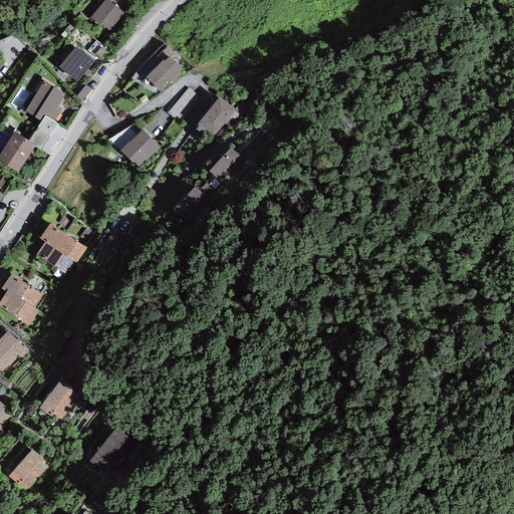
[(123,13),(107,0),(104,0),(90,18),(100,26),(101,25),(108,31),(123,13)]
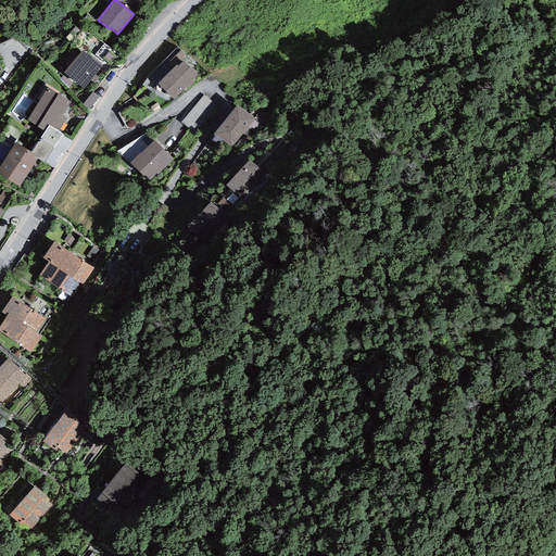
[(91,58),(83,50),(64,73),(84,89),(103,65),(92,57),(91,58)]
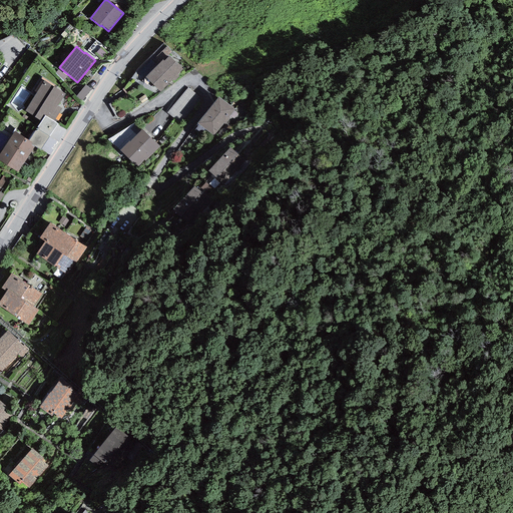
[(162,60),(145,77),(160,92),(172,79),(174,81),(178,76),(177,75),(182,69),(169,56),(163,61),(162,60)]
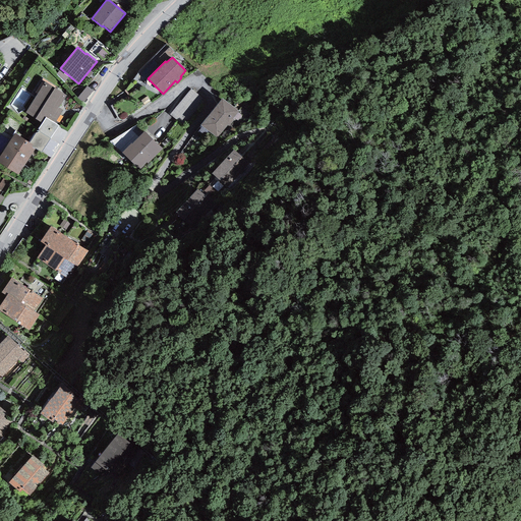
[(66,96),(45,82),(25,113),(42,123),(46,117),(55,123),(62,110),(58,108),(66,96)]
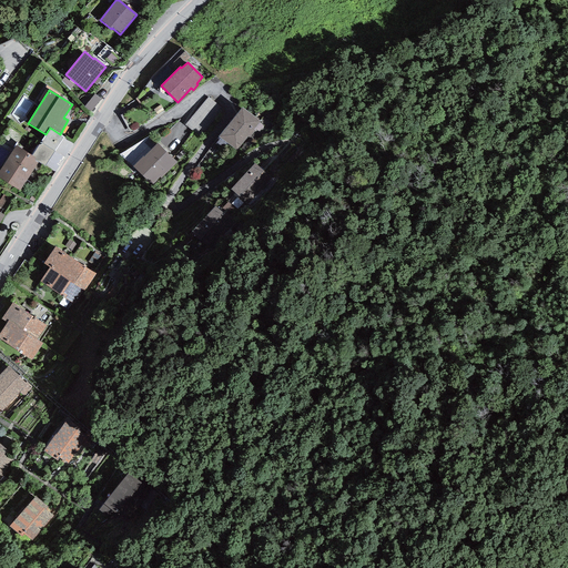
[(94,94),(83,107),(90,112),(101,99),(94,94)]
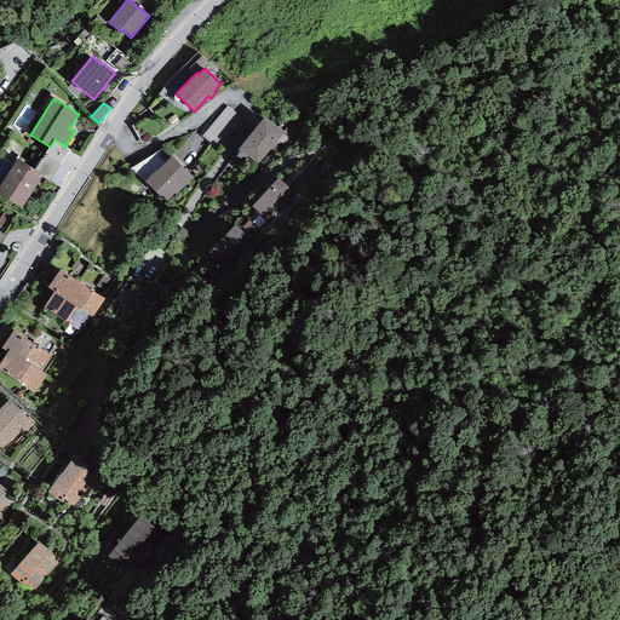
[(228,105),(202,137),(216,148),(241,116),(228,105)]
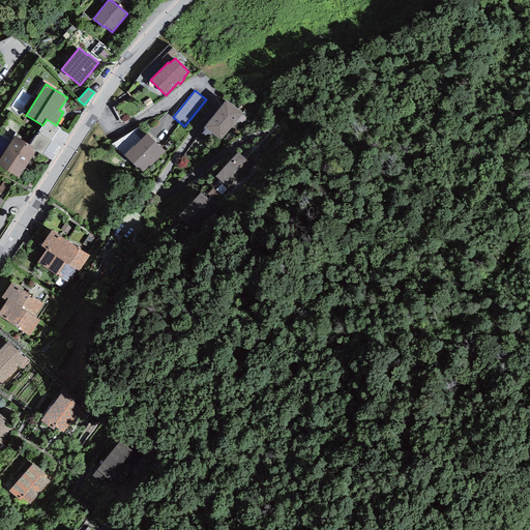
[(113,104),(117,113),(135,107),(130,97),(113,104)]
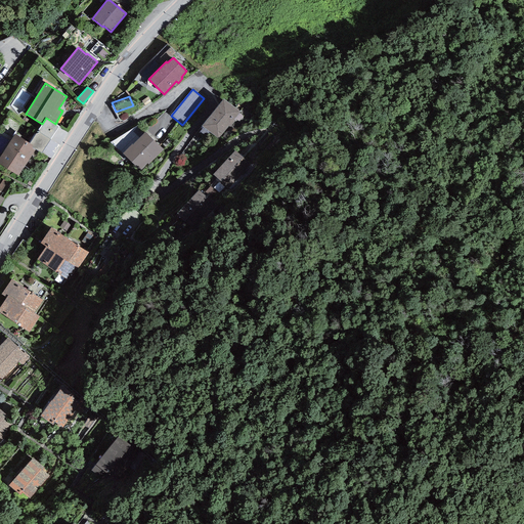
[(239,112),(223,98),(202,126),(217,139),(239,112)]
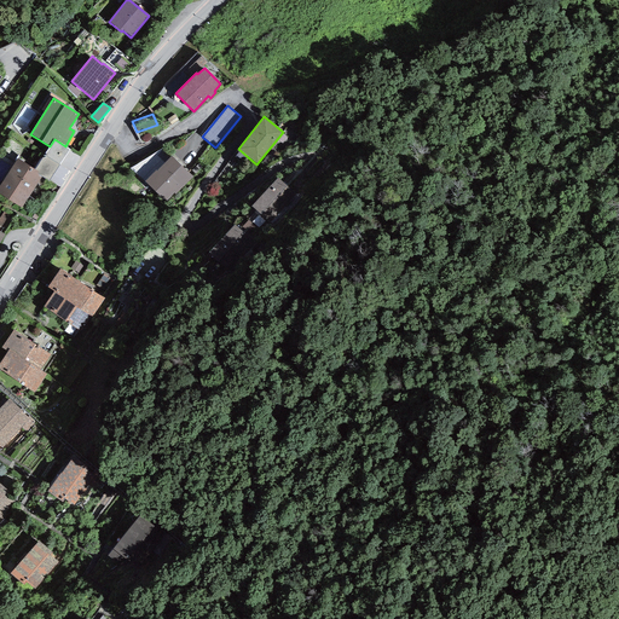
[(65,146),(55,139),(50,146),(34,169),(39,172),(38,174),(41,177),(48,181),(69,149),(65,146)]
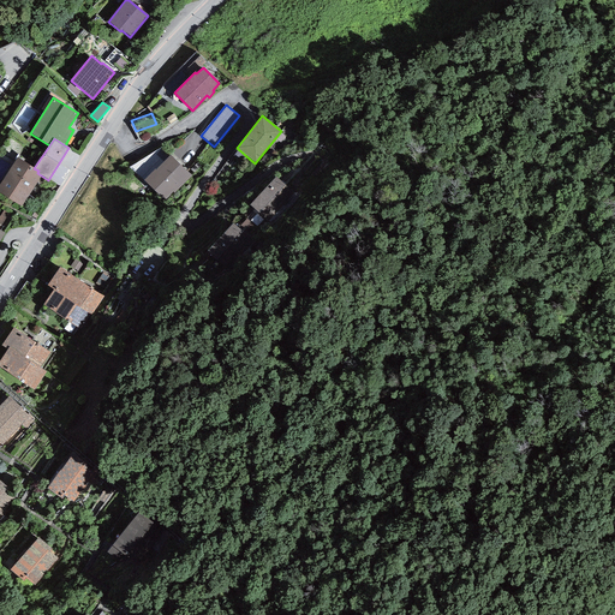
[(130,167),(144,180),(171,155),(161,147),(130,167)]
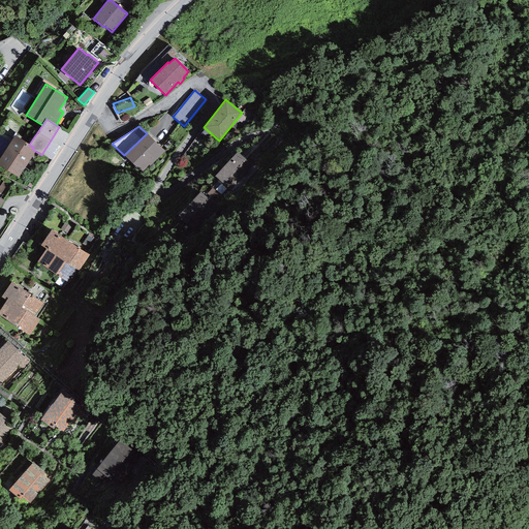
[(147,133),(124,155),(142,173),(149,165),(150,166),(165,151),(147,133)]
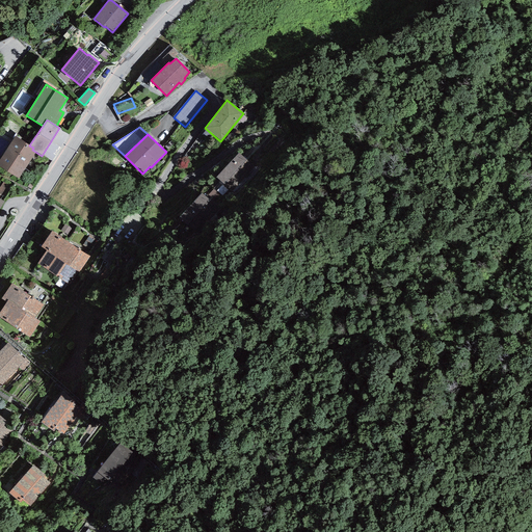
[(29,145),(16,136),(0,159),(0,166),(19,179),(35,152),(32,150),(33,148),(29,145)]
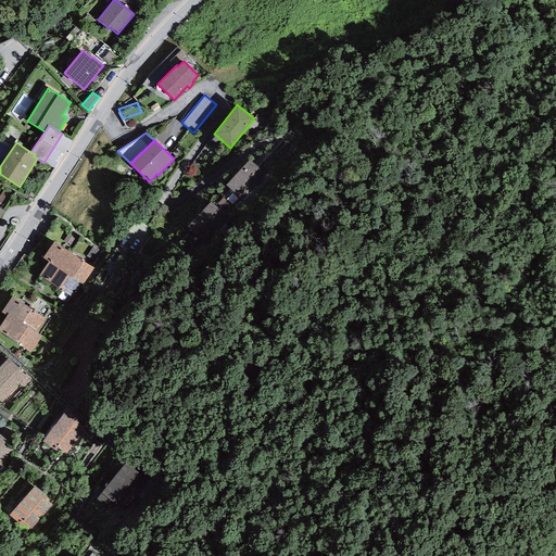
[(42,258),(48,262),(79,283),(83,286),(93,268),(71,252),(54,241),(42,258)]
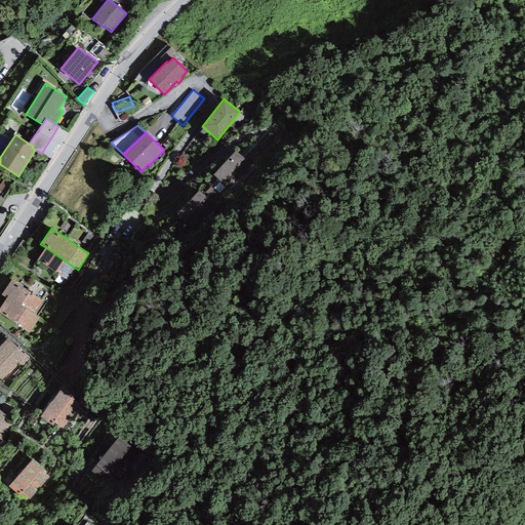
[(67,280),(75,268),(45,247),(36,260),(47,267),(67,280)]
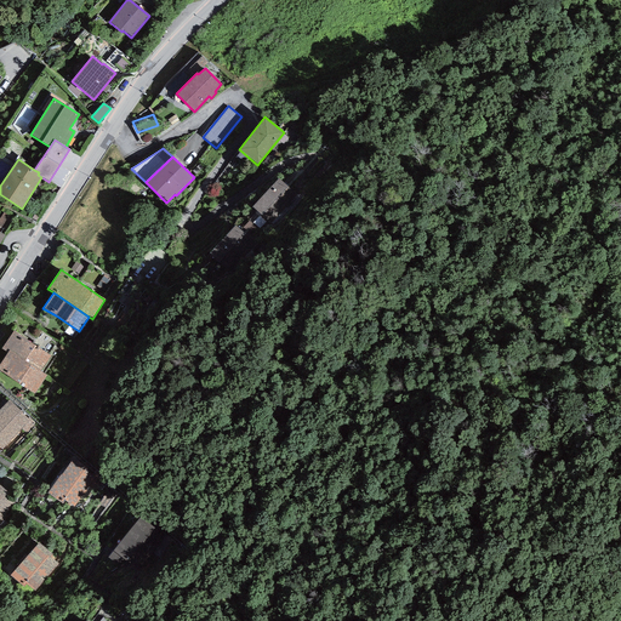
[(1,348),(7,353),(9,351),(40,371),(51,355),(13,331),(1,348)]
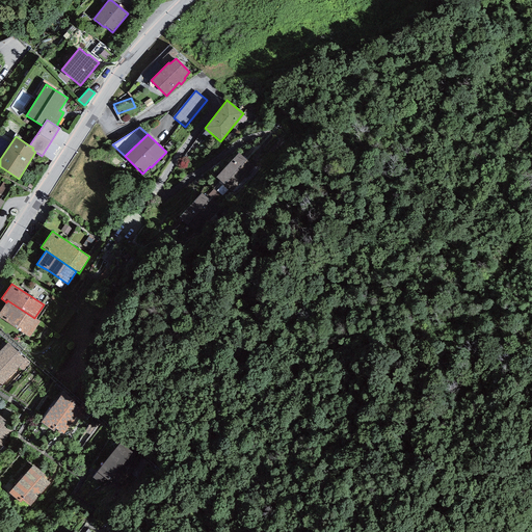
[(34,318),(7,300),(6,302),(0,312),(0,318),(29,337),(40,321),(34,318)]
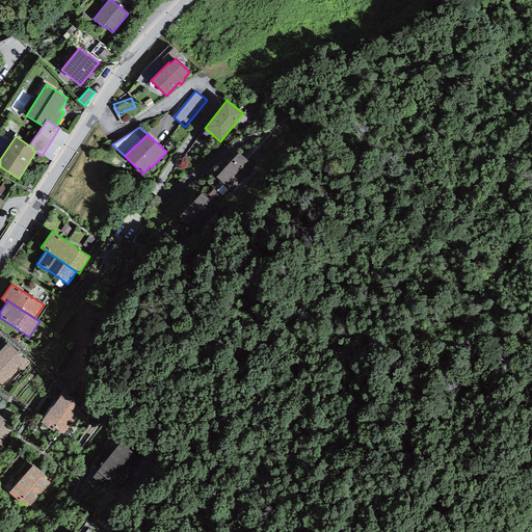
[(24,358),(7,343),(0,350),(0,382),(2,386),(19,368),(22,372),(31,363),(25,357),(24,358)]
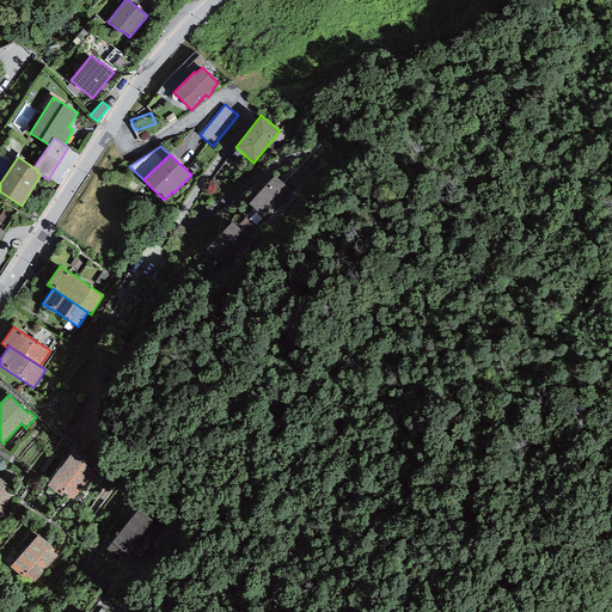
[(92,467),(72,452),(47,485),(61,497),(62,495),(71,501),(93,473),(90,471),(92,467)]
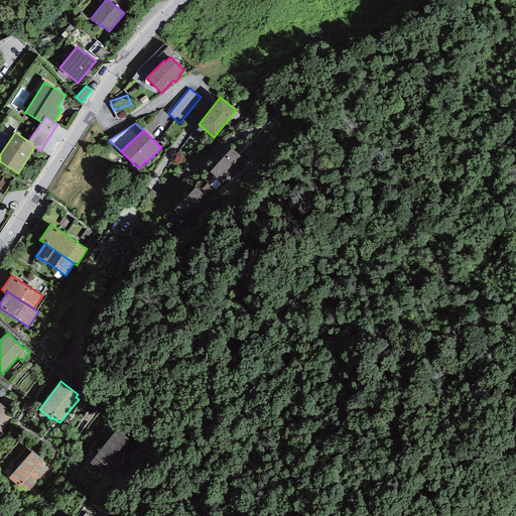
[(0,431),(15,415),(0,403),(0,431)]
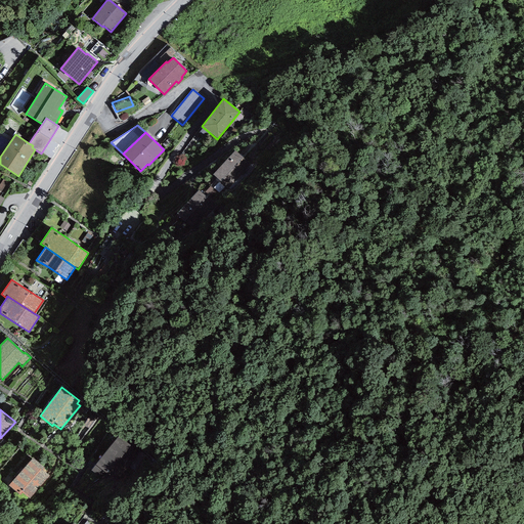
[(118,437),(91,470),(113,486),(139,453),(118,437)]
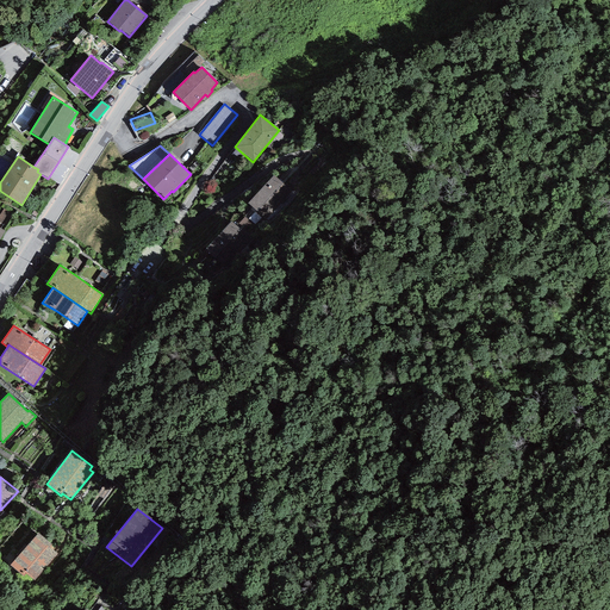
[(56,548),(38,533),(10,566),(24,577),(26,574),(35,582),(57,554),(54,551),(56,548)]
